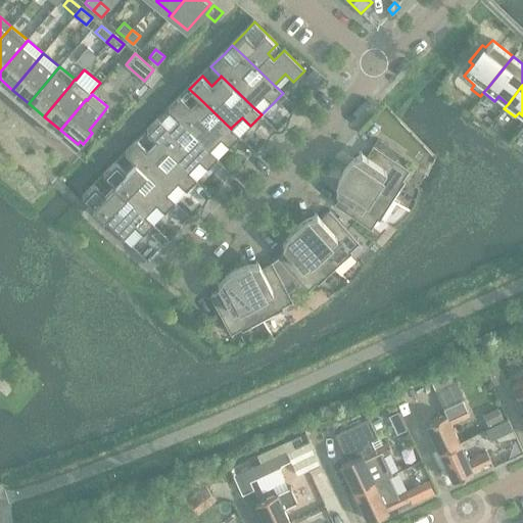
[(285,97),(280,102),(287,109),(292,104),(285,97)]
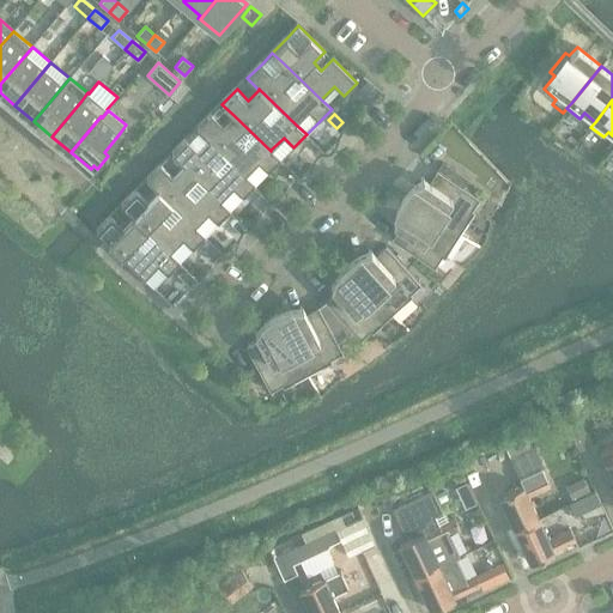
[(271,151),(234,115),(223,126),(212,115),(196,129),(208,141),(208,140),(246,176),(259,163),(268,173),(281,159),(271,150),(271,151)]
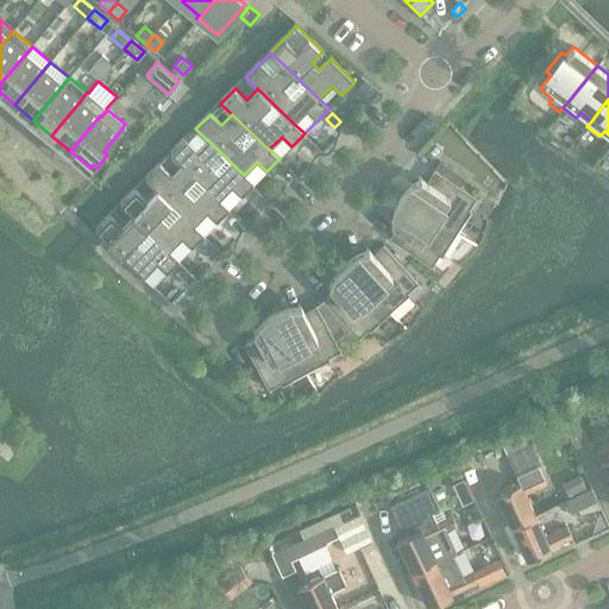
[(244,175),(207,139),(207,140),(196,150),(186,139),(170,154),(182,165),(183,165),(219,201),(219,200),(232,188),(242,198),(255,184),(244,175)]
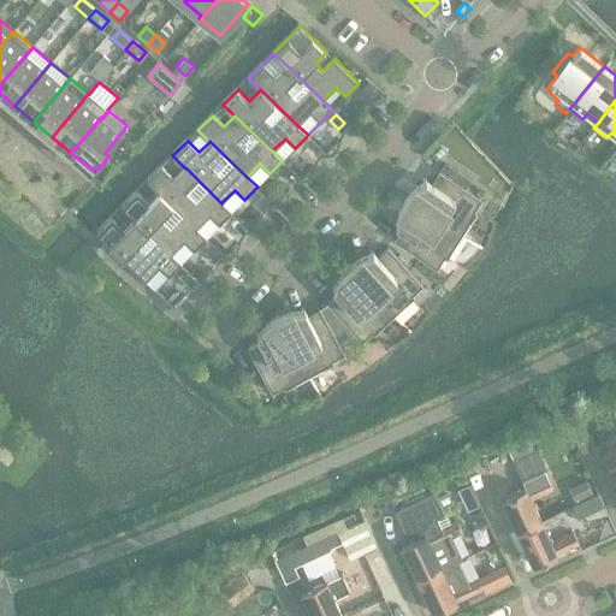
[(163,167),(147,182),(159,193),(196,229),(209,215),(219,225),(232,212),(221,202),(221,203),(185,167),(184,167),(173,178),(163,167)]
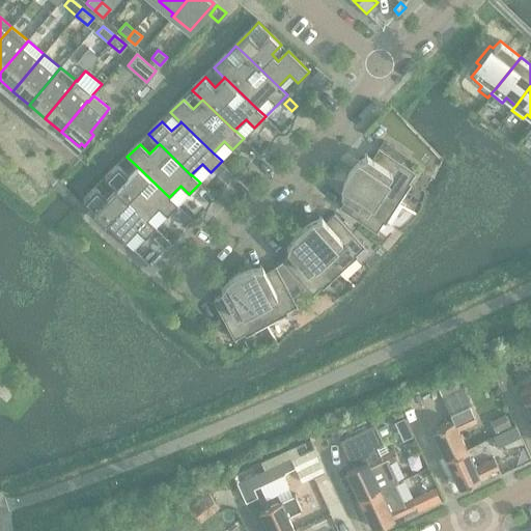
[(348,170),(398,202),(411,183),(409,182),(415,172),(416,173),(416,172),(402,163),(407,157),(388,144),(383,150),(379,147),(378,148),(372,158),(367,155),(366,154),(362,157),(359,160),(355,163),(352,167),(348,170)]
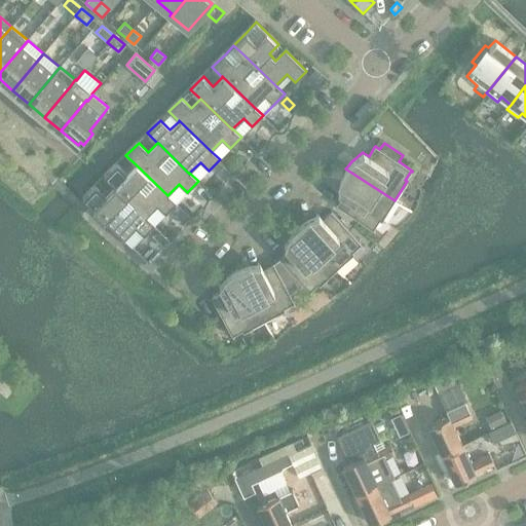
[(117,164),(104,177),(114,187),(115,186),(146,218),(146,217),(157,205),(165,215),(177,203),(167,195),(136,164),(126,174),(117,164)]
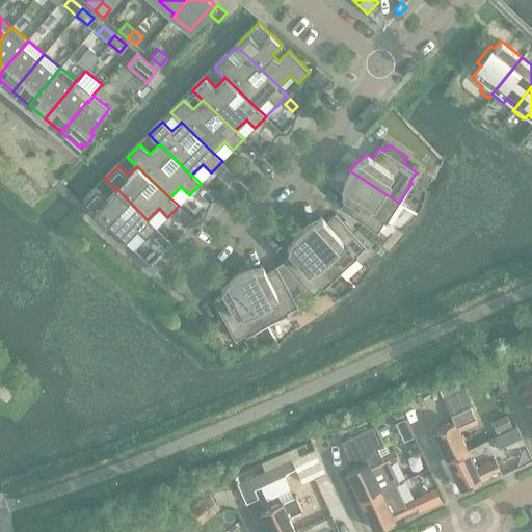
[(383,221),(386,222),(399,203),(349,170),(347,176),(345,180),(343,184),(342,189),(342,193),(342,194),(347,197),(341,207),(341,206),(340,207),(378,232),(378,231),(377,231),(383,221)]
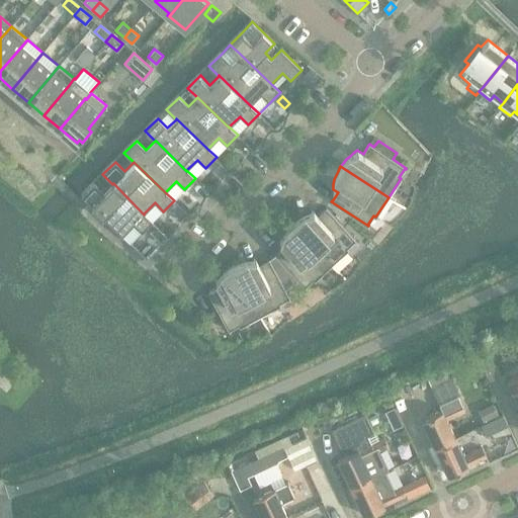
[(94,183),(81,196),(122,237),(122,236),(134,225),(142,233),(153,222),(144,213),(144,214),(113,183),(112,184),(103,193),(94,183)]
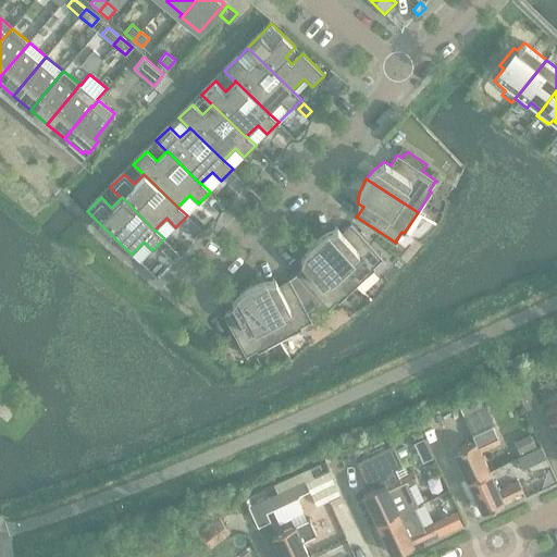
[(192,221),(185,229),(196,239),(202,232),(192,221)]
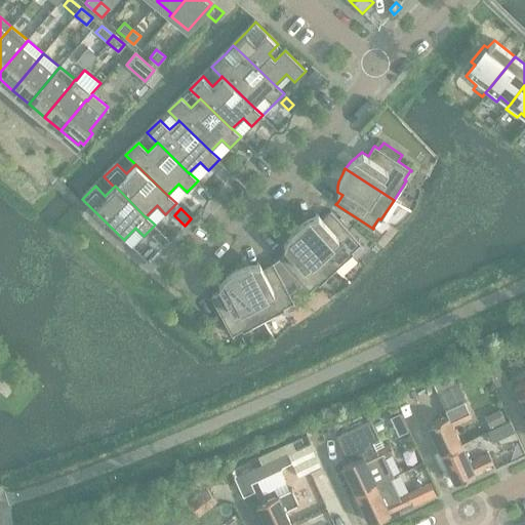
[(296,226),(336,269),(353,252),(352,250),(359,243),(360,244),(361,243),(330,210),(329,211),(330,211),(322,218),(318,214),(315,215),(311,216),(308,217),(303,221),(299,224),(296,226)]
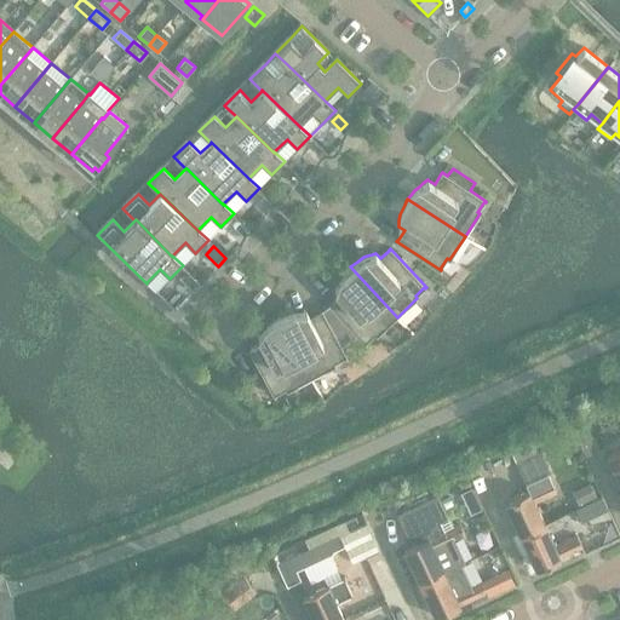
[(329,304),(331,305),(326,309),(350,340),(357,336),(366,344),(367,343),(366,342),(374,333),(377,336),(397,317),(350,267),(346,271),(343,275),(340,280),(337,285),(334,291),(336,291),(340,296),(331,304),(329,304)]
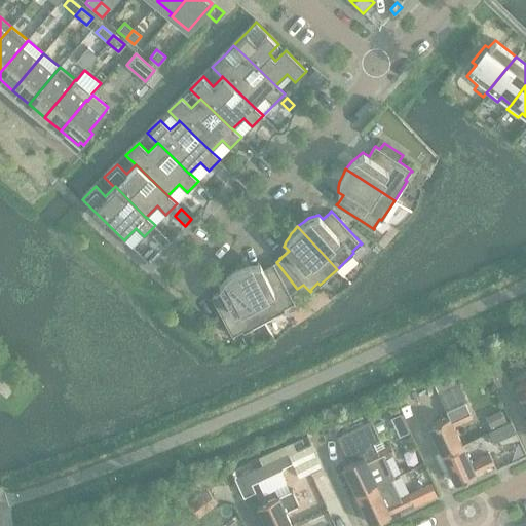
[(236,269),(264,321),(285,309),(284,307),(293,302),(293,303),(294,302),(290,294),(297,289),(276,262),(273,264),(273,263),(271,263),(272,264),(263,269),(260,264),(260,263),(255,264),(251,264),(246,266),(240,267),(236,269)]
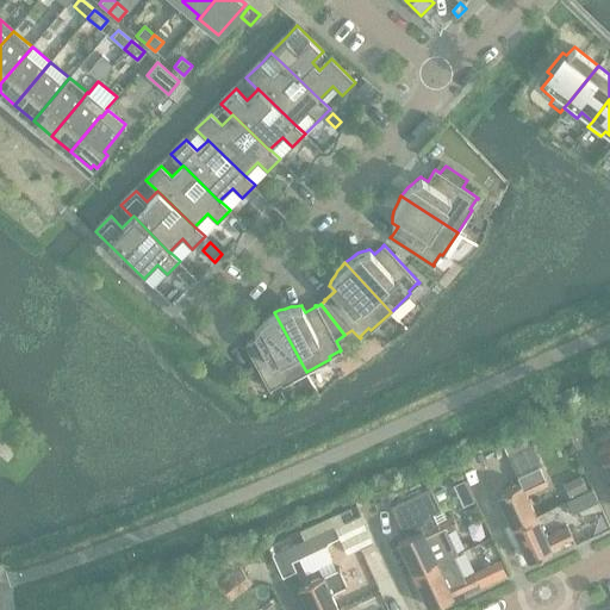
[(244,343),(269,390),(271,388),(271,387),(281,381),(282,385),(306,372),(274,312),(269,316),(265,319),(261,323),(257,327),(254,331),(257,337),(247,343),(246,343),(244,343)]
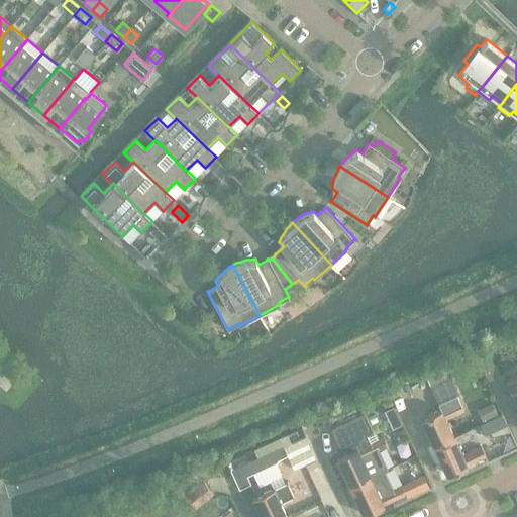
[(516,373),(506,378),(516,401),(516,373)]
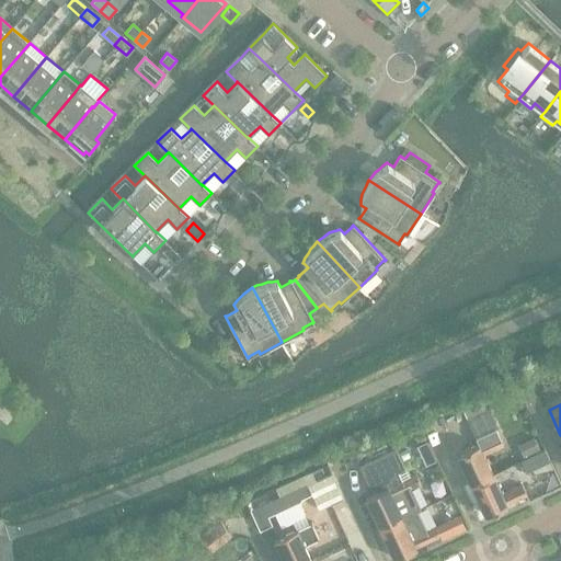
[(457,454),(471,484),(493,473),(484,455),(504,445),(499,435),(496,428),(500,427),(491,409),(467,420),(476,438),(476,437),(479,444),(457,454)]
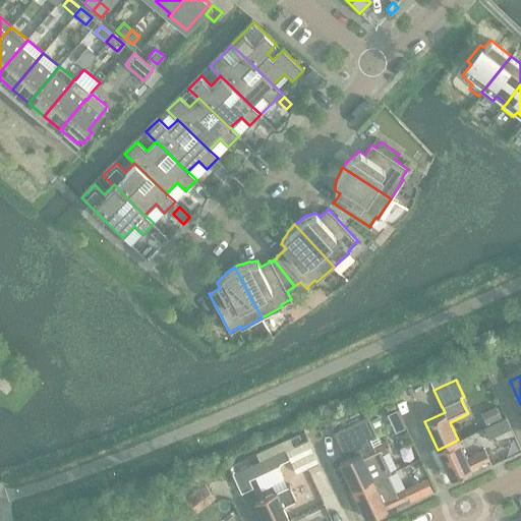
[(496,406),(482,412),(487,423),(502,417),(496,406)]
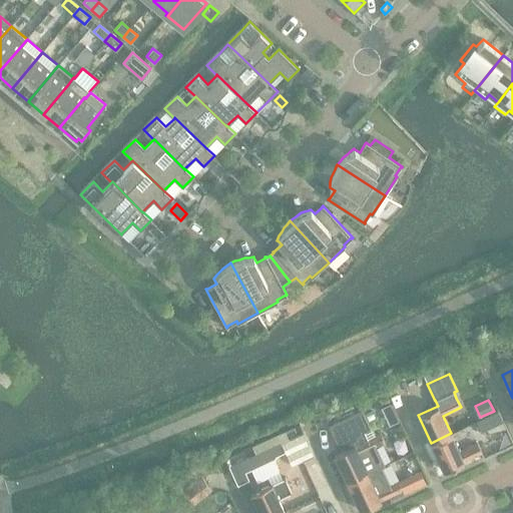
[(391,403),(381,408),(386,417),(395,413),(391,403)]
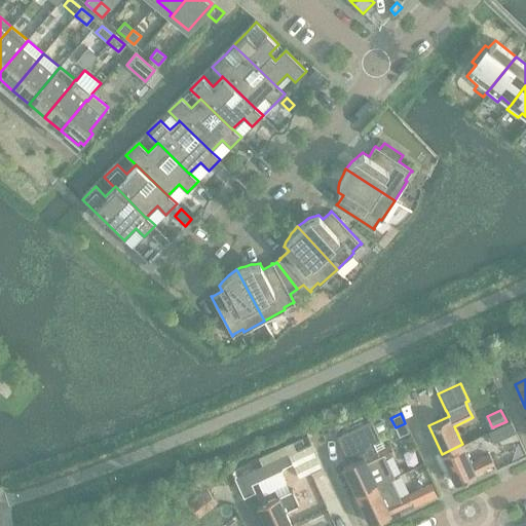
[(371,420),(337,436),(346,455),(350,453),(373,442),(380,439),(371,420)]
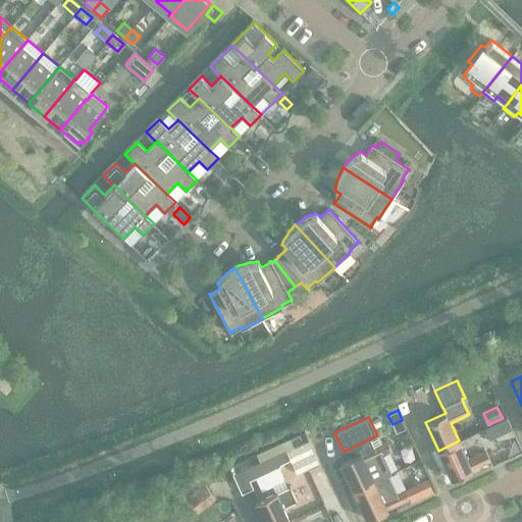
[(507,418),(484,428),(489,439),(512,429),(507,418)]
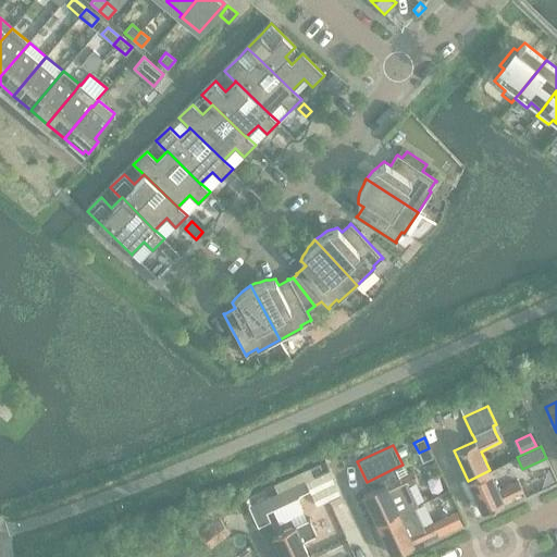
[(374,487),(363,493),(364,496),(369,505),(378,523),(378,524),(415,507),(418,506),(409,487),(408,484),(418,480),(413,470),(399,477),(395,468),(371,480),(374,487)]
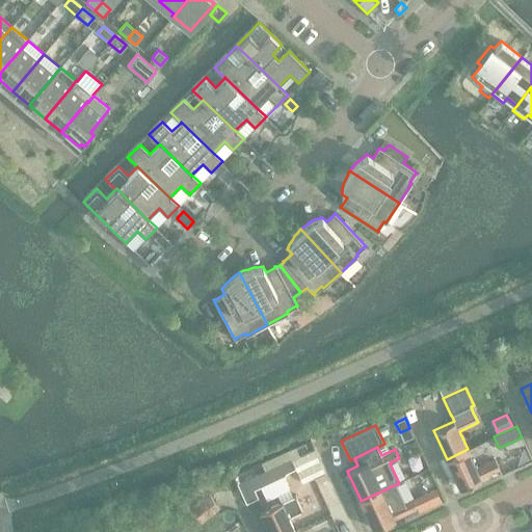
[(468,449),(447,459),(460,489),(481,480),(481,478),(491,474),(500,470),(501,470),(497,459),(477,469),(468,449)]
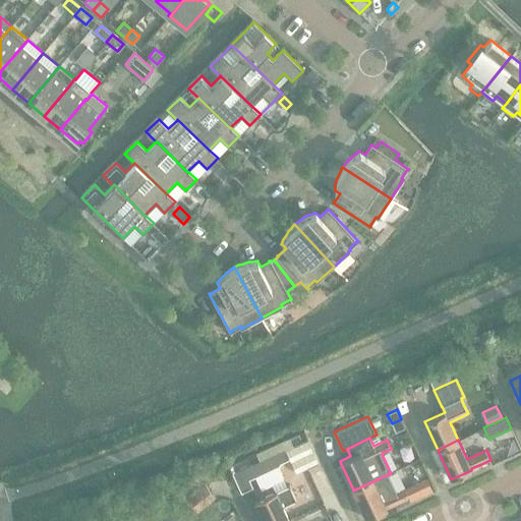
[(294,448),(286,452),(289,460),(295,474),(307,468),(319,463),(308,442),(294,448)]
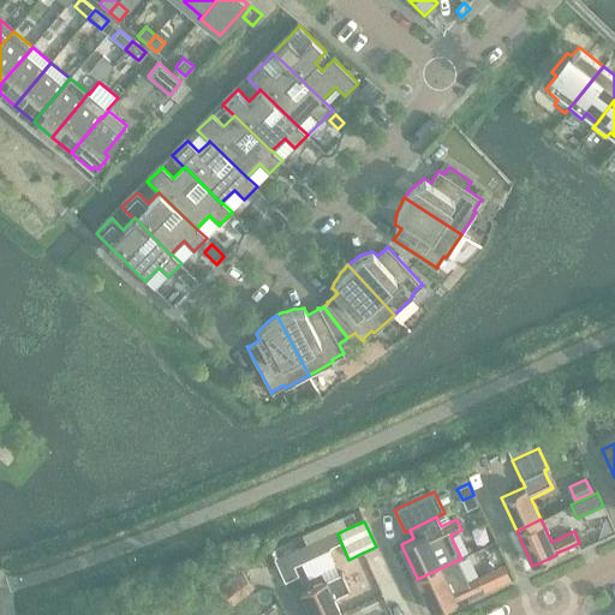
[(294,550),(275,559),(286,581),(299,575),(294,566),(332,549),(330,548),(341,543),(338,533),(336,531),(294,550)]
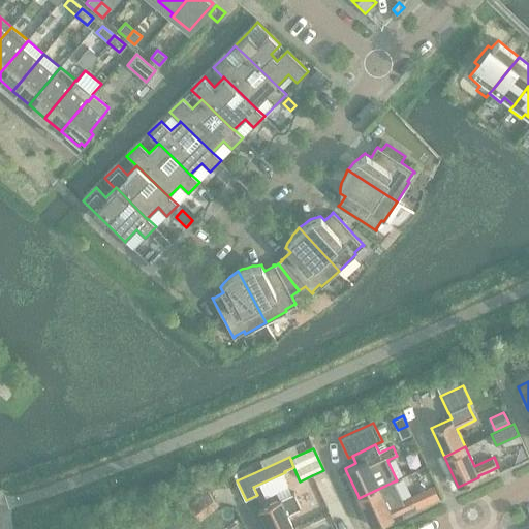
[(394,481),(359,498),(372,526),(393,517),(393,516),(415,505),(411,496),(402,500),(402,499),(394,481)]
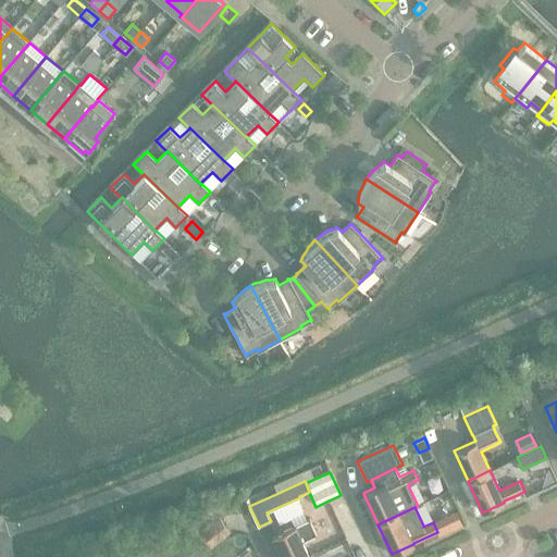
[(444,517),(433,522),(437,532),(438,535),(449,530),(461,524),(462,524),(456,511),(452,514),(444,517)]
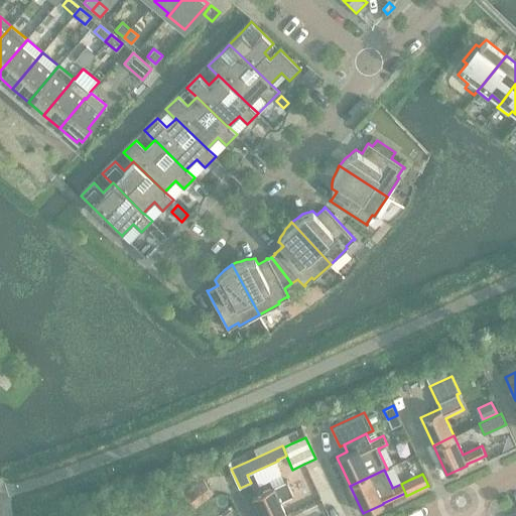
[(203,479),(185,492),(196,505),(213,492),(203,479)]
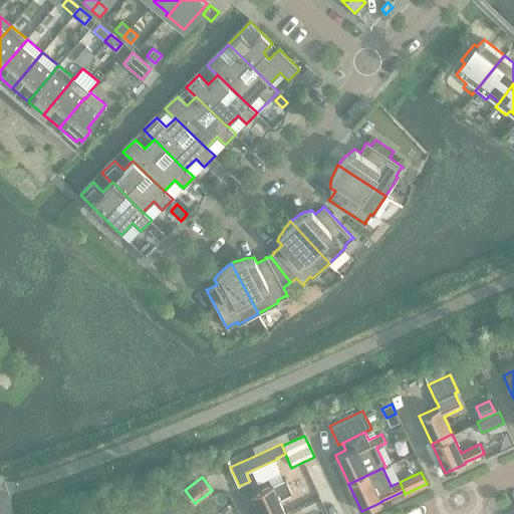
[(252,494),(260,513),(282,513),(285,513),(279,500),(293,493),(286,478),(272,485),(252,494)]
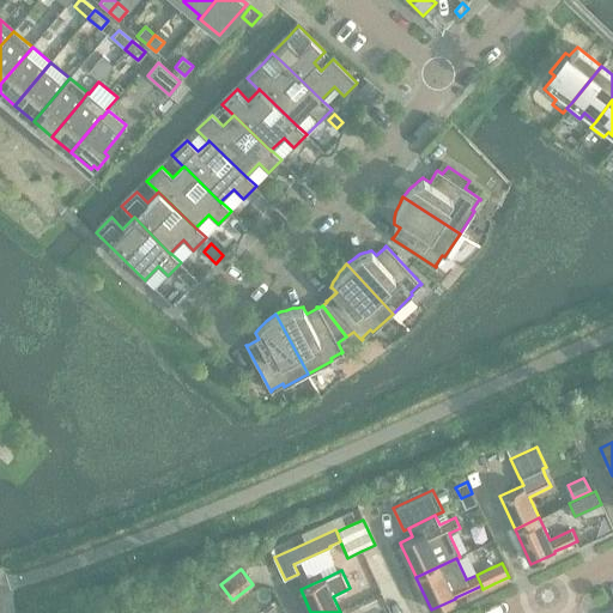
[(206,612),(216,612),(232,600),(220,584),(198,601),(206,612)]
